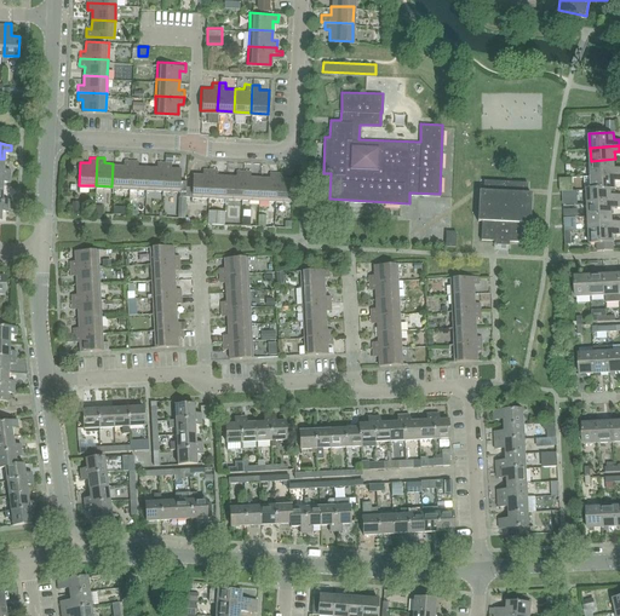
[(4,159),(0,159),(0,173),(10,174),(10,168),(4,168),(4,159)]
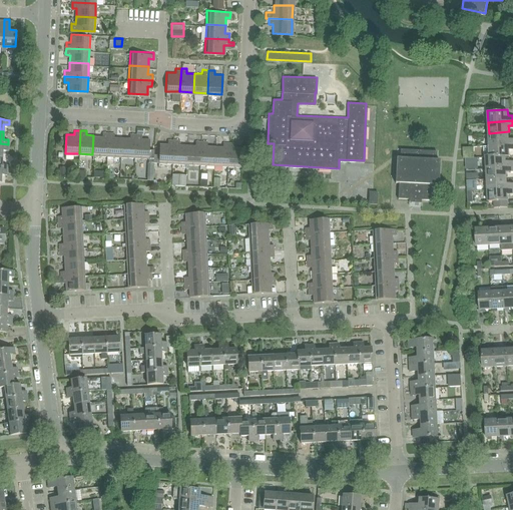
[(92,154),(106,154),(108,131),(101,131),(101,135),(93,135),(92,154)]
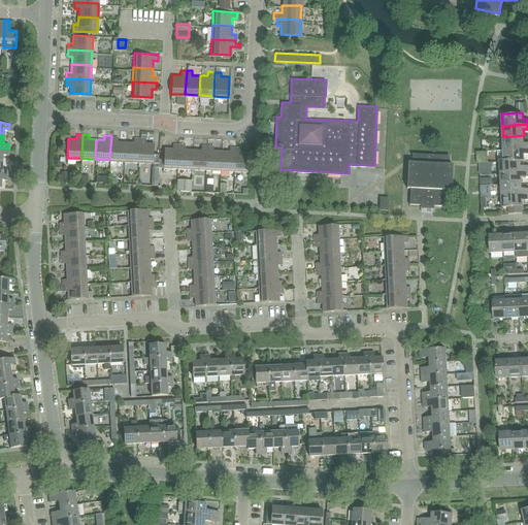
[(109,159),(124,160),(125,140),(118,140),(118,135),(111,135),(109,159)]
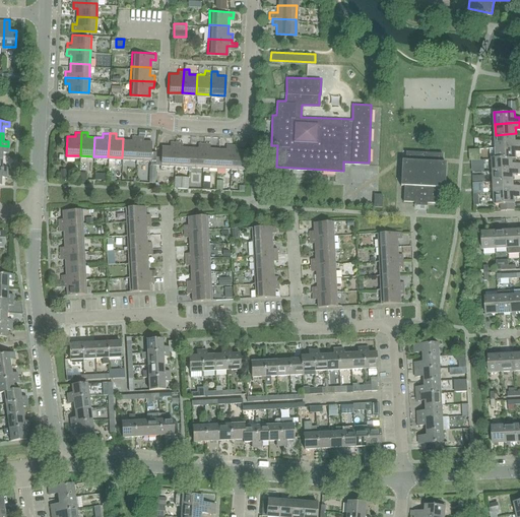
[(496,135),(496,146),(519,144),(519,139),(516,139),(516,133),(496,135)]
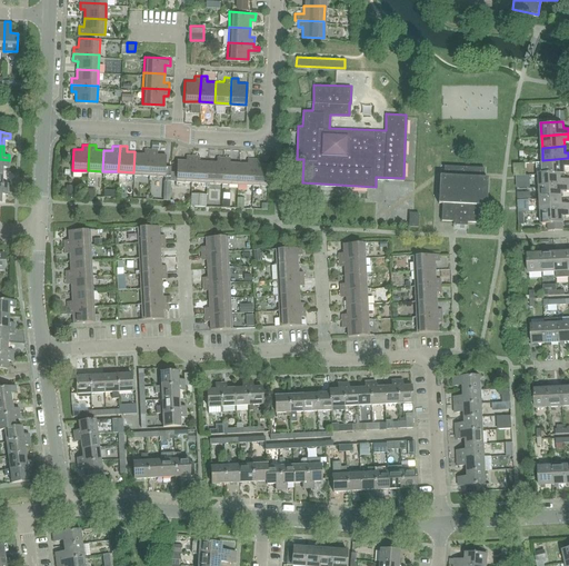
[(133,172),(149,174),(150,147),(143,147),(143,151),(135,151),(133,172)]
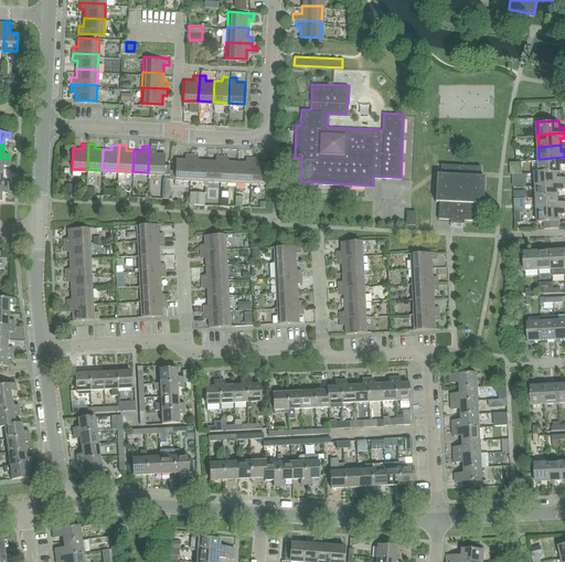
[(149,146),(148,172),(163,172),(164,151),(156,151),(156,146),(149,146)]
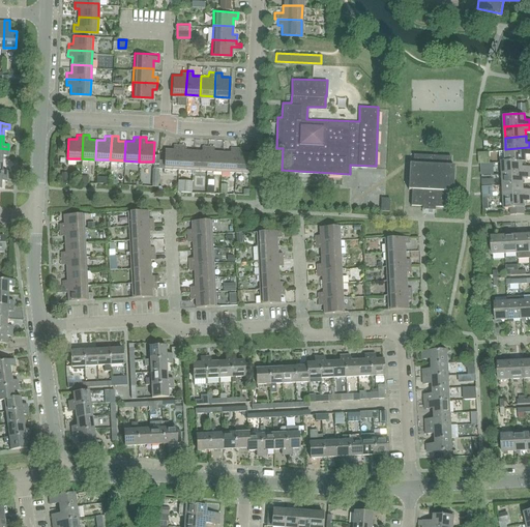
[(164,167),(178,168),(179,143),(173,143),(173,147),(165,147),(164,167)]
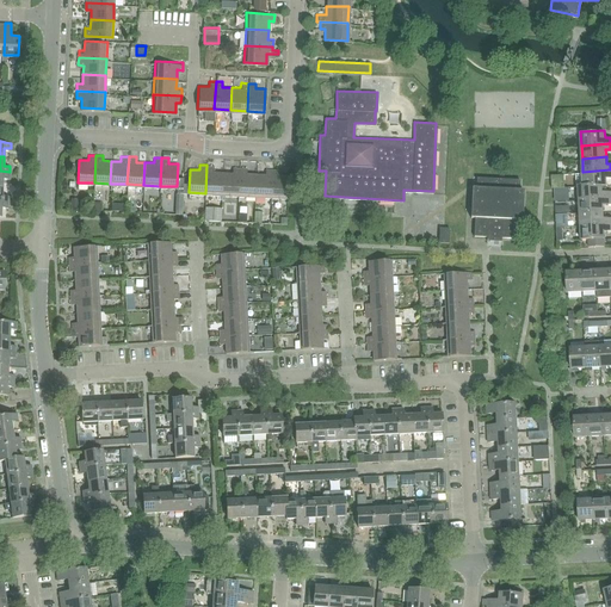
[(205,193),(221,193),(222,172),(214,171),(214,166),(207,165),(205,193)]
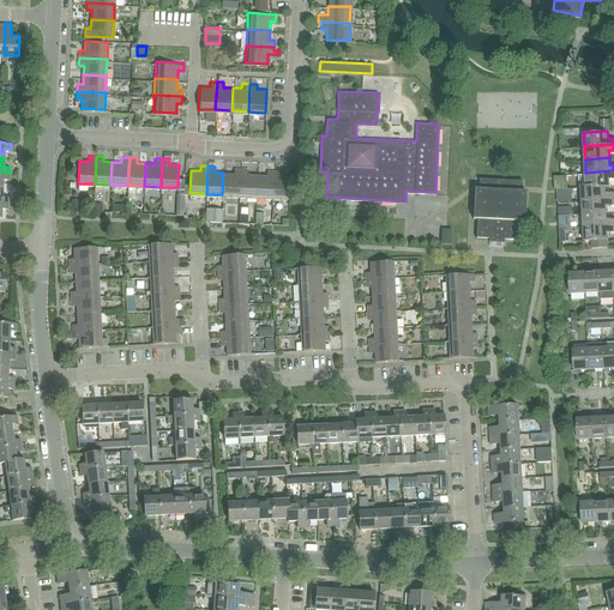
[(222,194),(239,195),(240,168),(233,167),(233,173),(223,173),(222,194)]
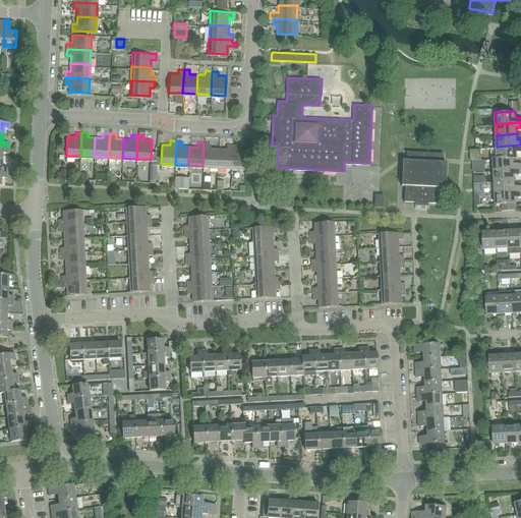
[(203,166),(217,167),(218,148),(210,147),(210,142),(204,142),(203,166)]
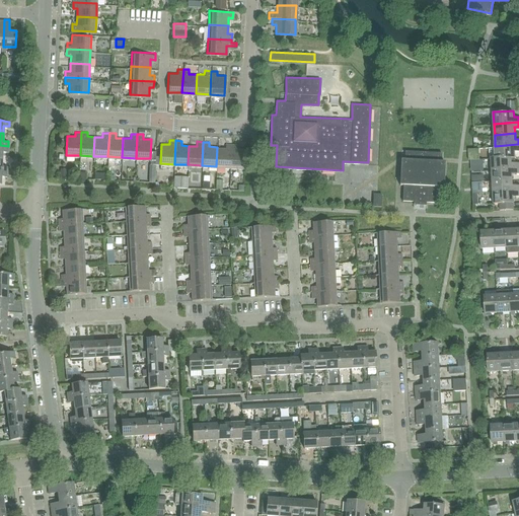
[(216,166),(230,166),(231,143),(225,143),(225,147),(217,147),(216,166)]
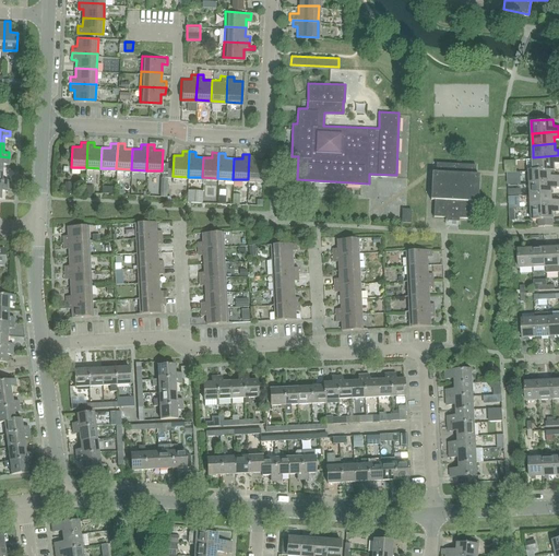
[(249,154),(248,179),(263,180),(264,160),(256,158),(256,154),(249,154)]
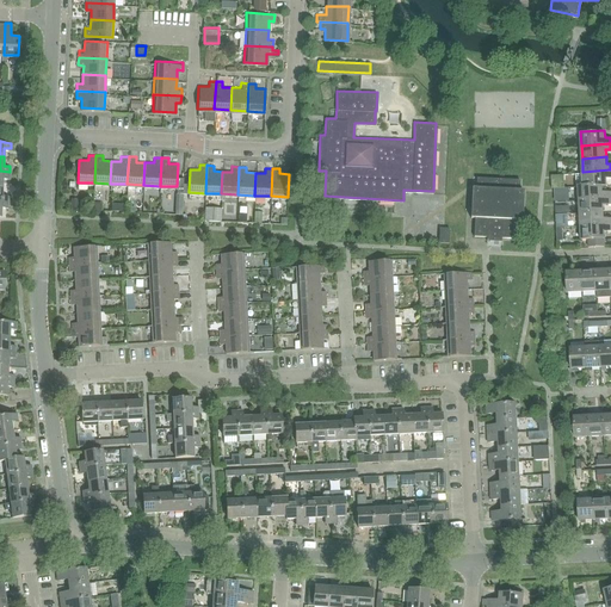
[(610,169),(582,172),(584,184),(584,185),(602,184),(608,184),(608,177),(610,175),(610,169)]
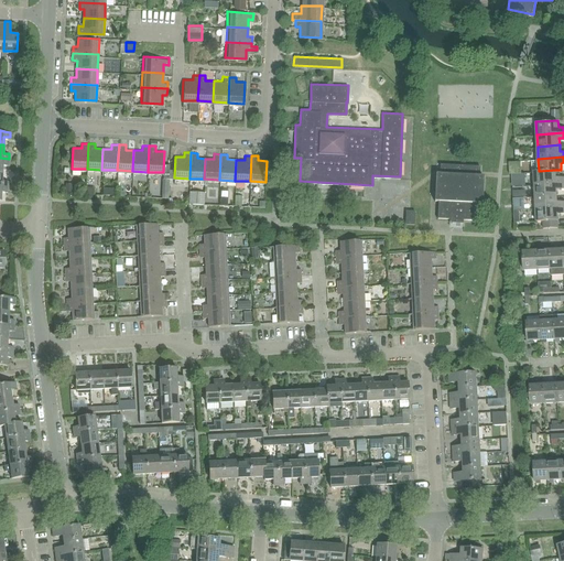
[(437,198),(436,216),(448,216),(447,219),(462,220),(463,217),(476,217),(477,201),(480,201),(483,173),(478,173),(479,164),(440,162),(438,171),(435,171),(434,198),(437,198)]
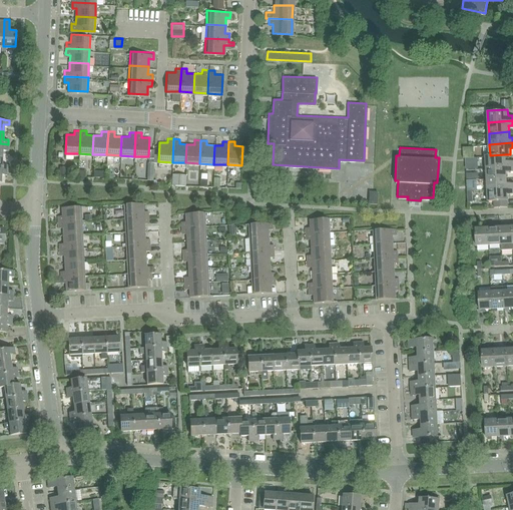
[(485,154),(486,166),(512,164),(512,158),(505,159),(505,154),(490,155),(490,154),(485,154)]
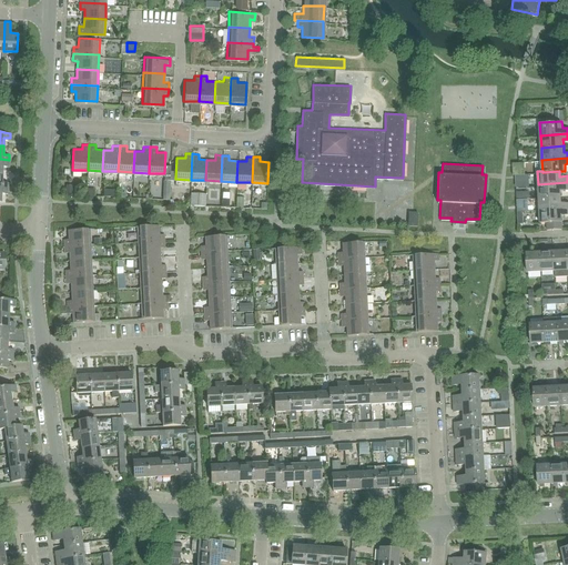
[(567,182),(538,184),(538,197),(560,194),(560,189),(567,188),(567,182)]
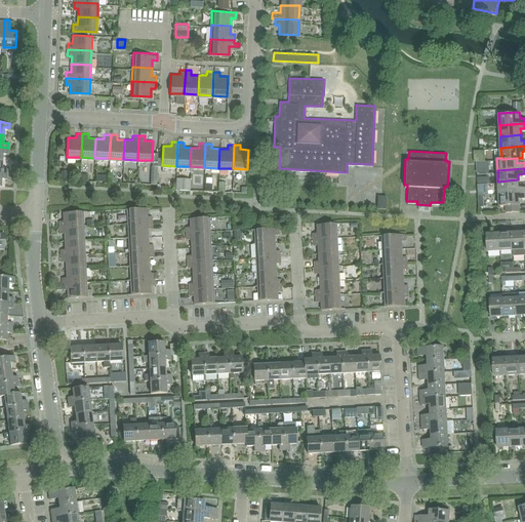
[(497,182),(498,193),(524,190),(524,185),(519,186),(518,179),(497,182)]
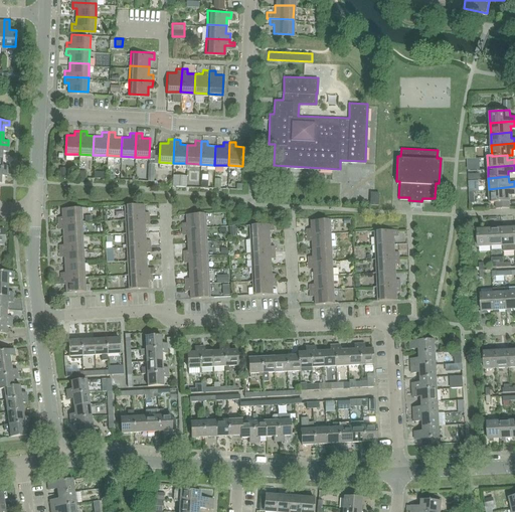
[(490,200),(496,199),(496,205),(510,205),(509,192),(514,192),(514,186),(489,189),(490,200)]
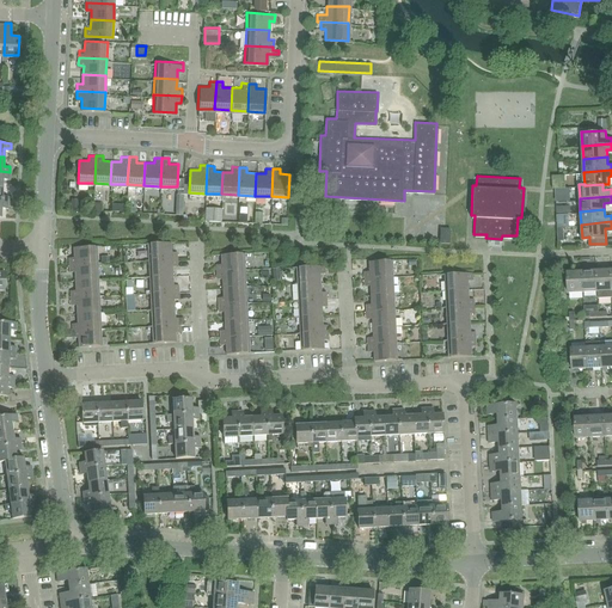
[(439,237),(439,240),(448,241),(450,226),(446,226),(444,226),(439,226),(439,237)]
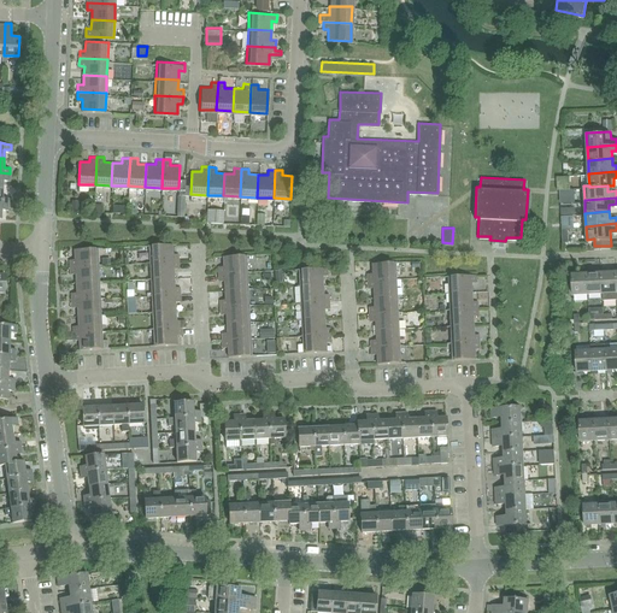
[(148,243),(150,260),(177,259),(177,252),(171,252),(171,242),(148,243)]
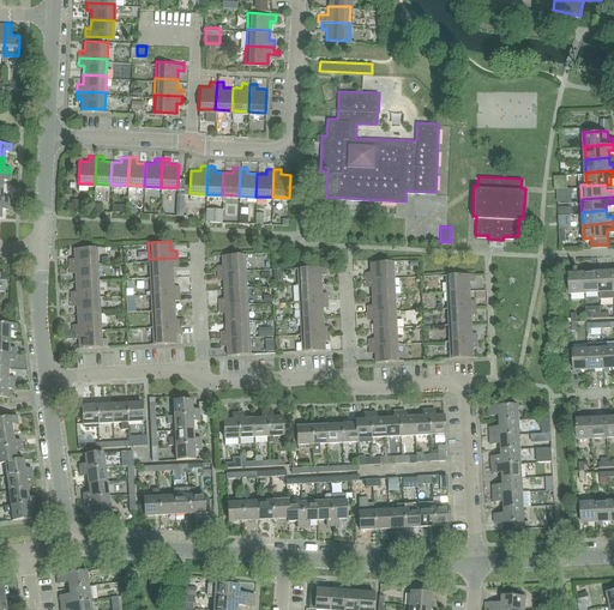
[(68,257),(68,264),(97,261),(96,245),(73,246),(74,255),(68,257)]
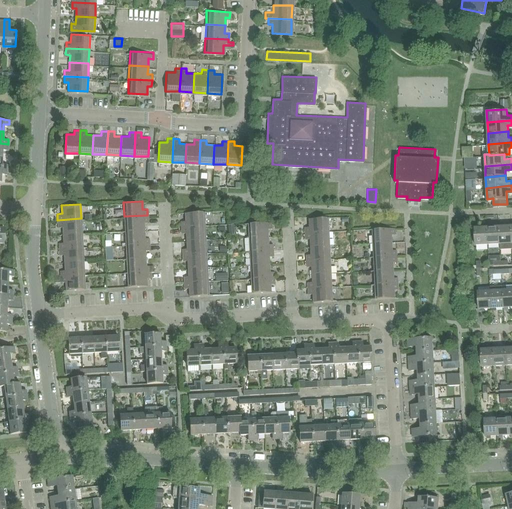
[(180,225),(204,224),(203,210),(184,211),(185,219),(180,219),(180,225)]
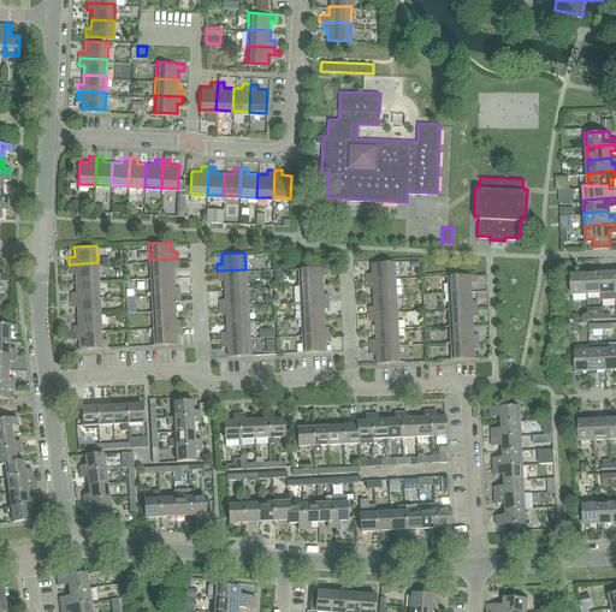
[(149,260),(150,277),(172,275),(172,266),(178,266),(177,259),(149,260)]
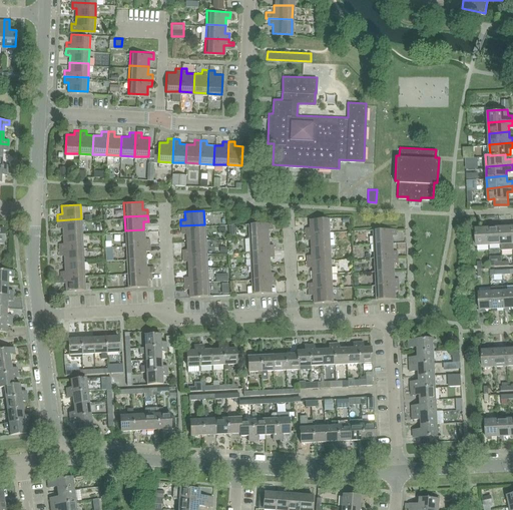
[(305,225),(306,231),(329,230),(328,216),(309,217),(310,225),(305,225)]
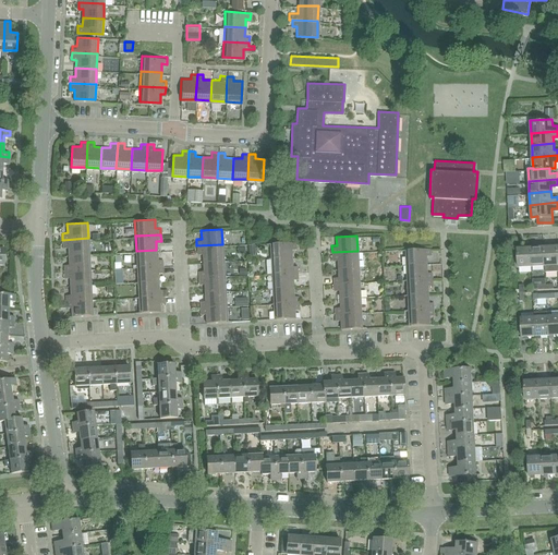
[(68,246),(69,254),(88,253),(88,238),(62,240),(63,246),(68,246)]
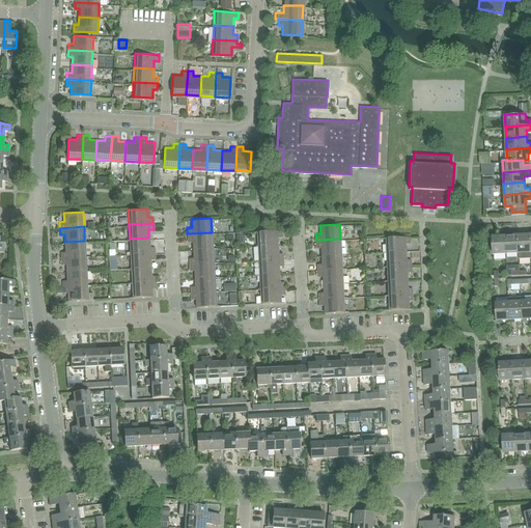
[(256,230),(257,245),(277,244),(277,235),(281,235),(281,228),(256,230)]
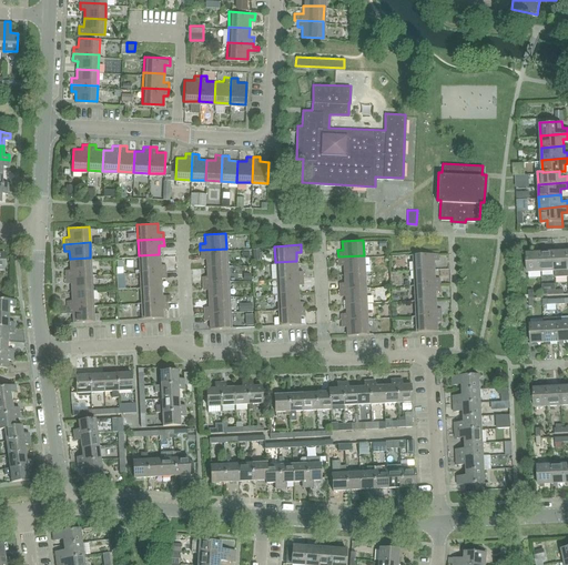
[(554,246),(540,248),(540,250),(541,270),(555,269),(554,251),(554,246)]
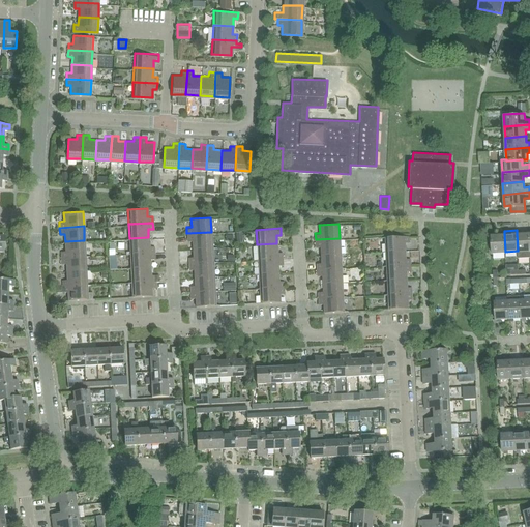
[(524,233),(517,234),(518,251),(518,256),(529,255),(529,249),(529,232),(528,232),(528,231),(524,231),(524,233)]
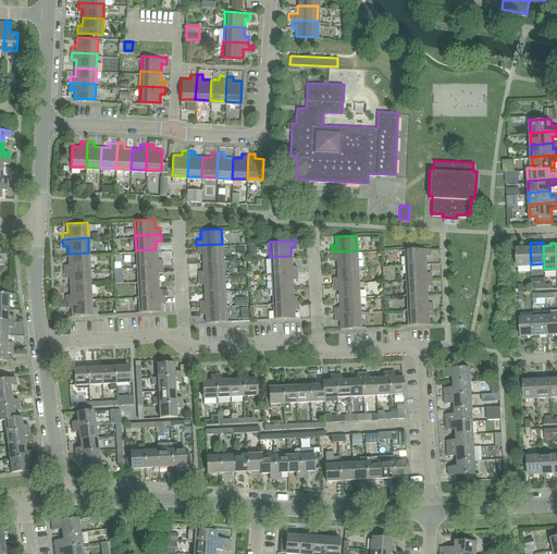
[(202,260),(222,259),(222,244),(196,245),(197,253),(201,251),(202,260)]
